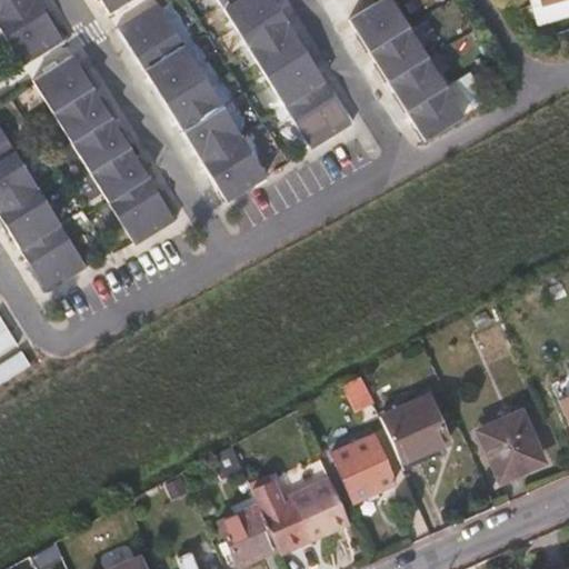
[(0,0),(0,28),(23,66),(67,39),(51,13),(48,15),(39,0),(0,0)]
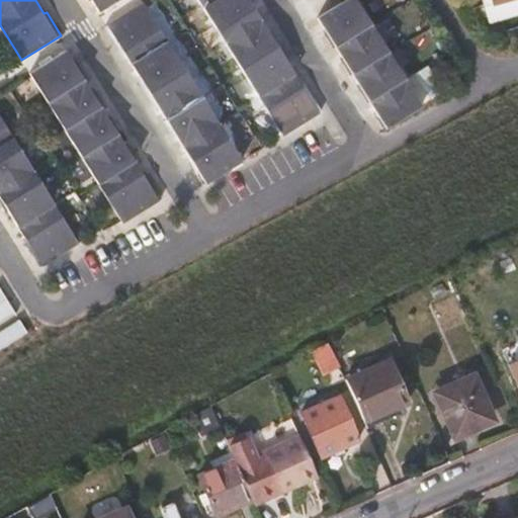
[(117,0),(92,0),(99,11),(117,0)]
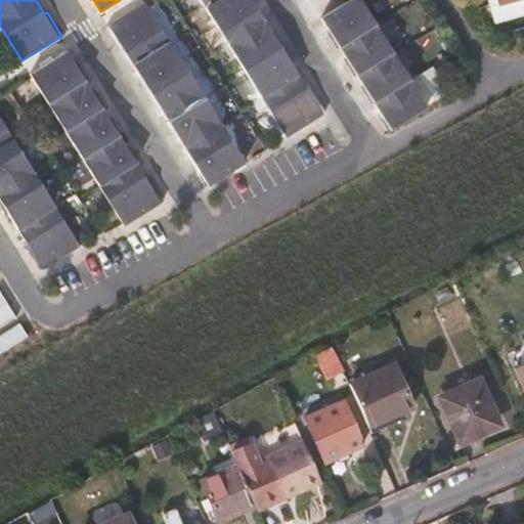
[(202,0),(287,137),(325,113),(311,89),(309,90),(289,58),(291,56),(276,33),(273,34),(252,0),(202,0)]
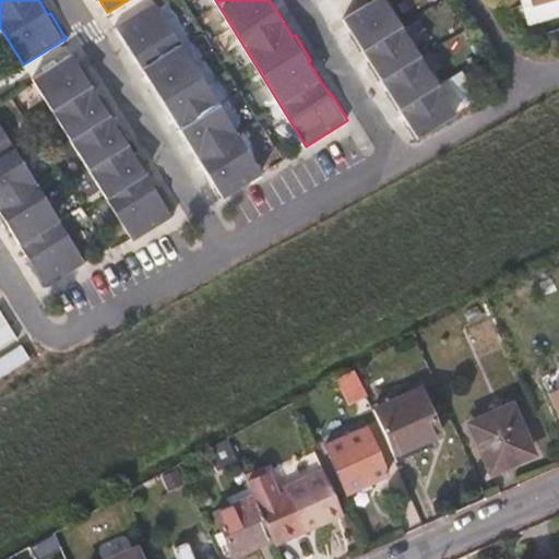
[(456,114),(385,0),(373,0),(343,20),(354,37),(352,38),(360,51),(363,50),(372,66),(370,68),(378,81),(380,80),(391,95),(388,97),(396,110),(399,109),(408,125),(406,127),(415,140),(456,114)]
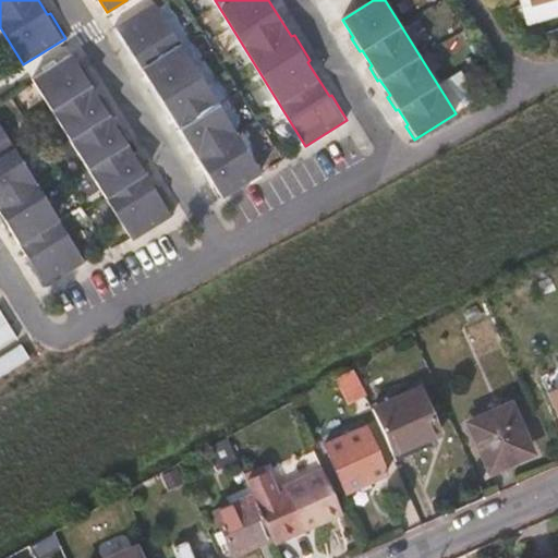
[(557,14),(557,13),(554,0),(548,0),(532,5),(522,9),(528,24),(557,14)]
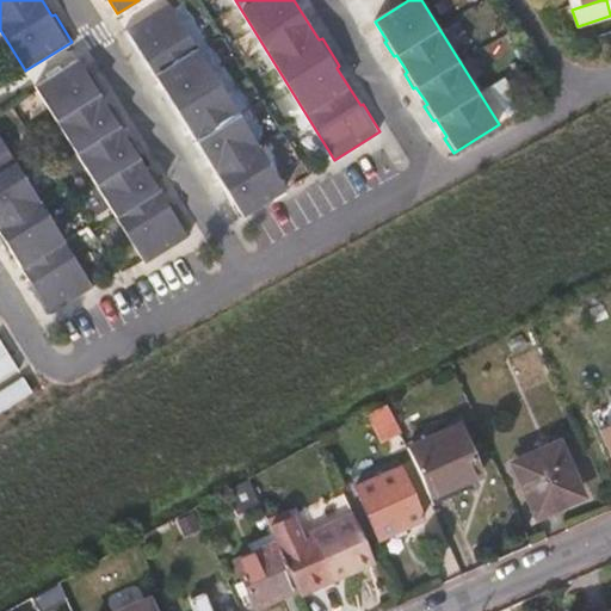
[(287,190),(171,4),(125,31),(142,60),(144,57),(168,96),(166,97),(183,125),(185,123),(197,141),(195,143),(203,158),(205,156),(228,192),(226,193),(241,218),(287,190)]
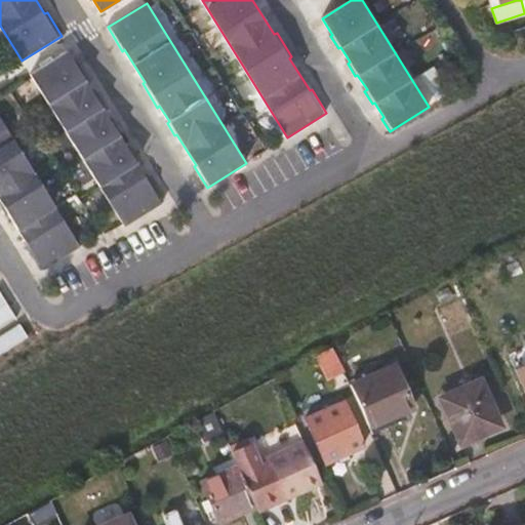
[(68,51),(31,75),(124,228),(164,202),(149,177),(147,178),(136,162),(138,161),(130,148),(128,150),(119,134),(121,132),(116,124),(114,125),(104,110),(107,109),(98,95),(95,96),(86,81),(88,80),(80,67),(78,68),(68,51)]
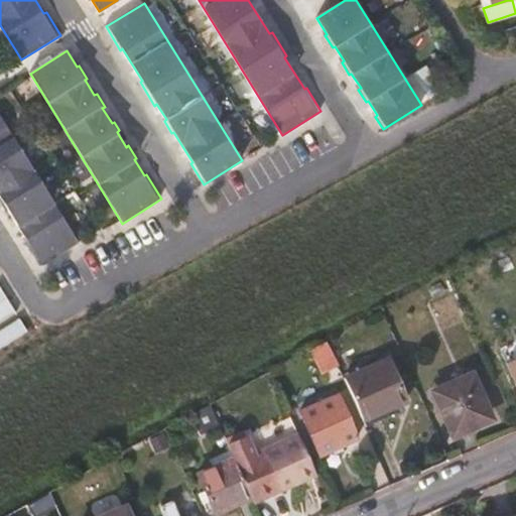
[(78,244),(0,118),(0,204),(3,209),(5,207),(27,243),(25,244),(39,268),(78,244)]
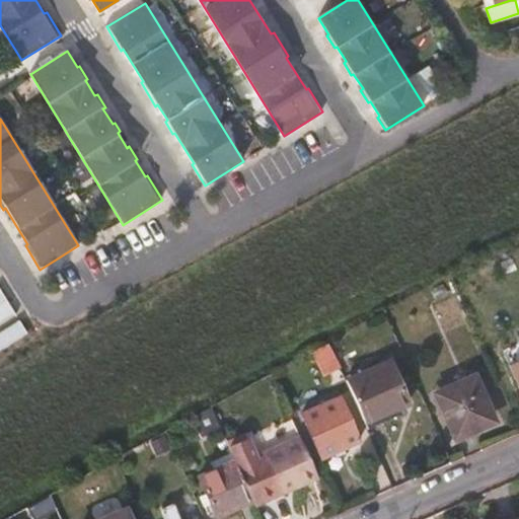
[(0,349),(25,335),(0,288),(0,349)]
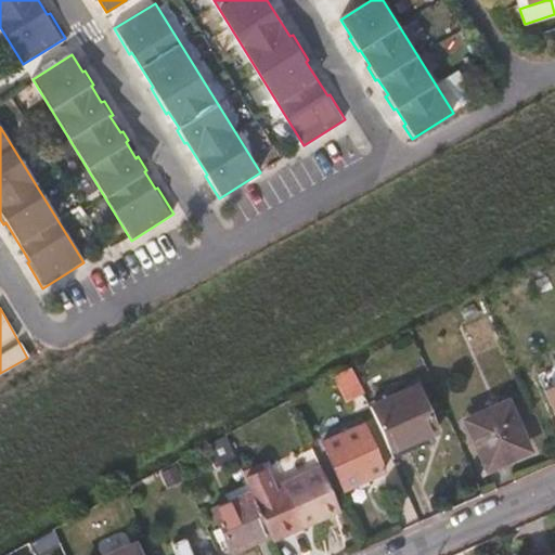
[(344,401),(363,392),(351,364),(332,375),(344,401)]
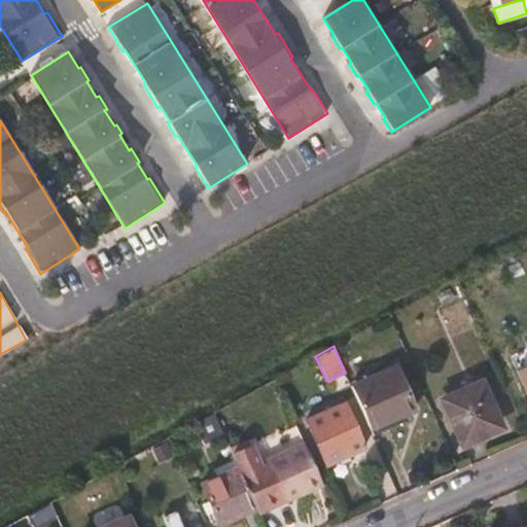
[(526,347),(511,355),(526,393),(526,347)]
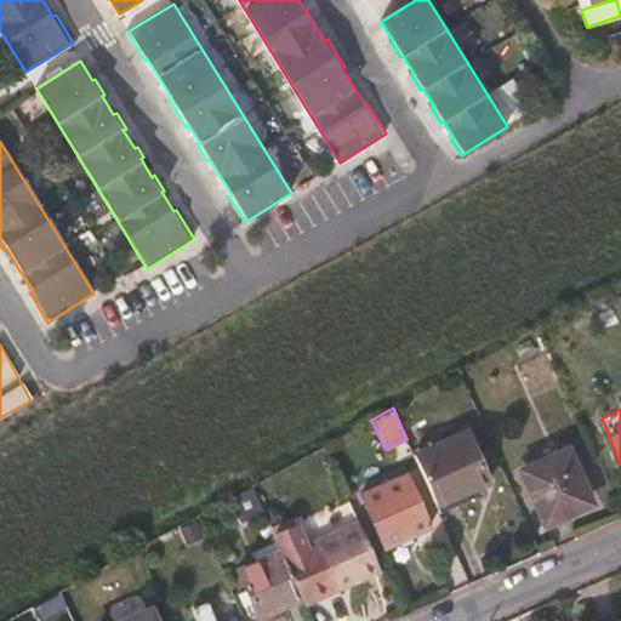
[(412,454),(436,507),(490,483),(467,431),(412,454)]
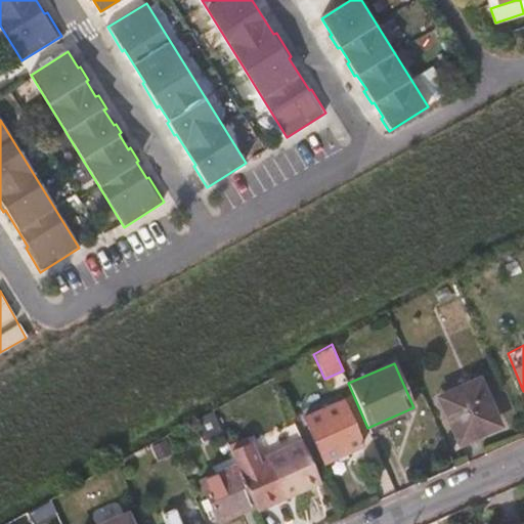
[(479,378),(438,396),(459,443),(499,425),(479,378)]
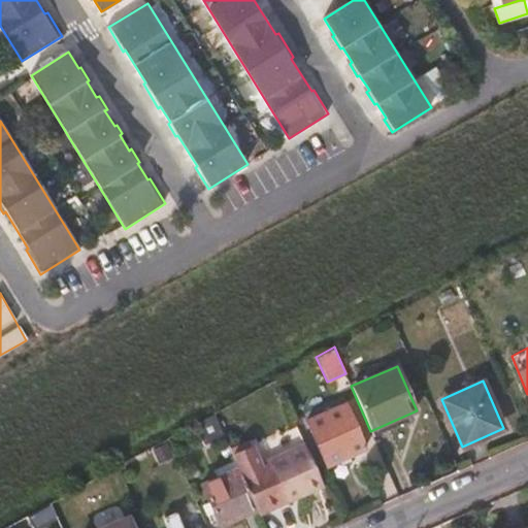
[(348,411),(310,429),(327,465),(335,461),(337,467),(348,462),(345,457),(364,449),(348,411)]
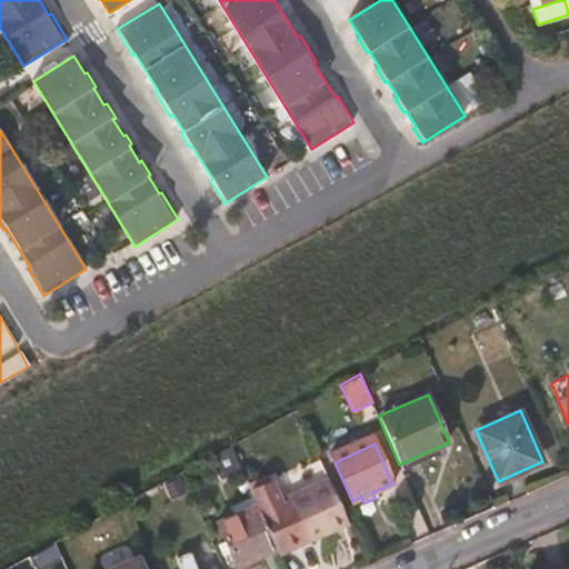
[(220,479),(241,470),(230,446),(210,457),(220,479)]
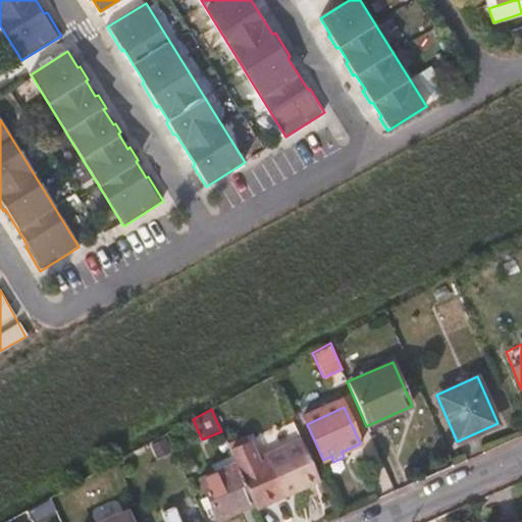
[(216,520),(254,504),(236,462),(199,478),(216,520)]
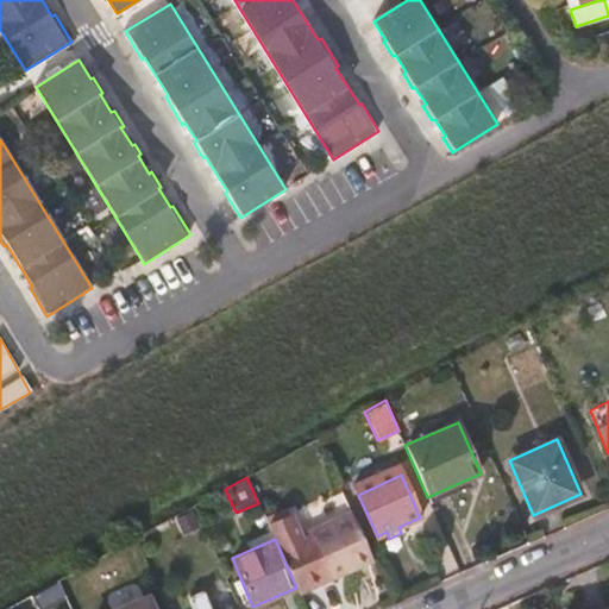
[(58,581),(32,595),(38,604),(63,591),(58,581)]
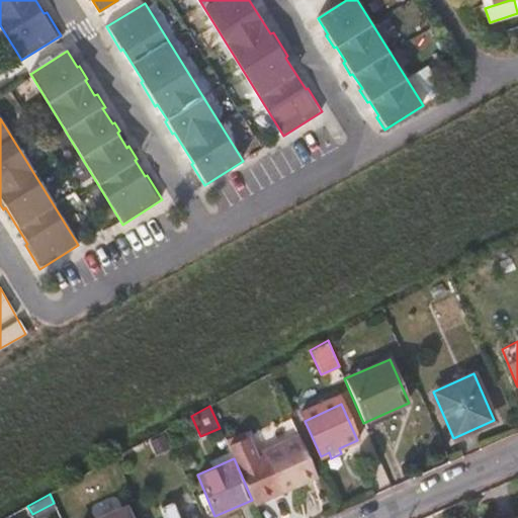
[(178,517),(172,504),(160,509),(164,517),(178,517)]
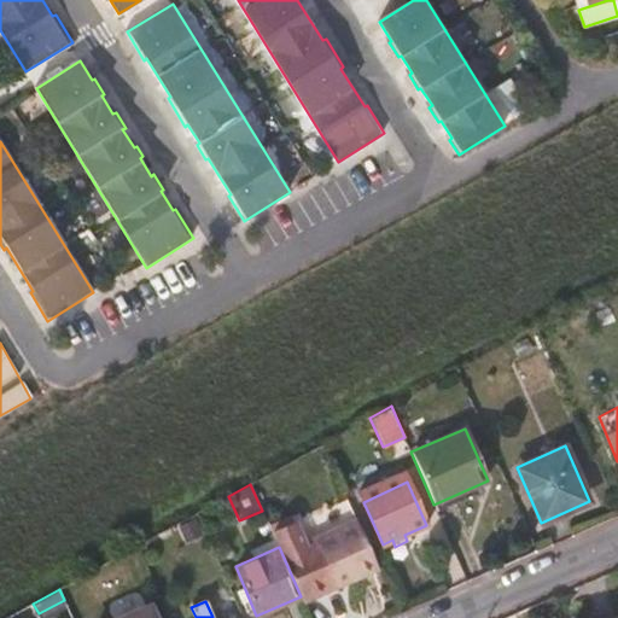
[(155,617),(150,606),(121,617),(155,617)]
